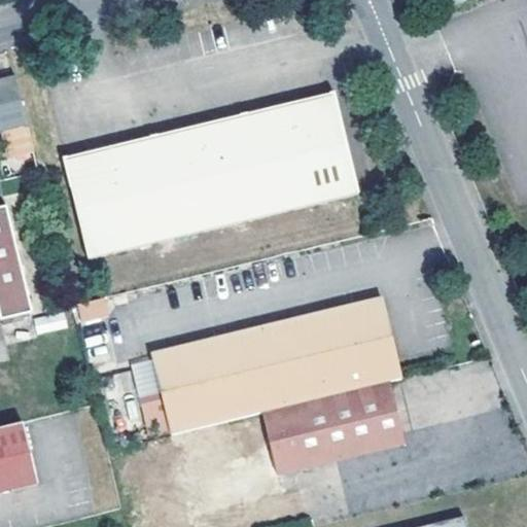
[(438,0),(443,8),(462,0),(438,0)]
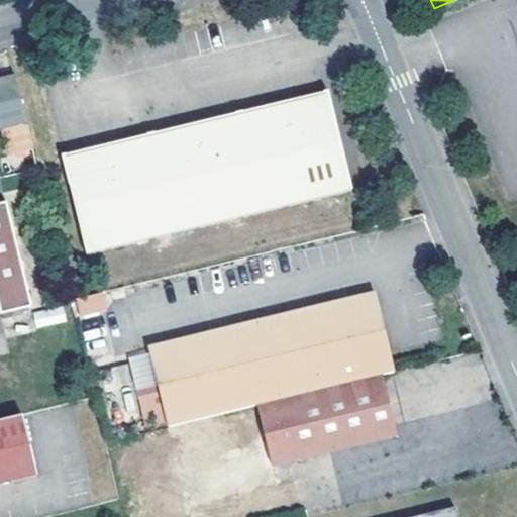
[(0,129),(24,123),(12,74),(0,77),(0,129)]
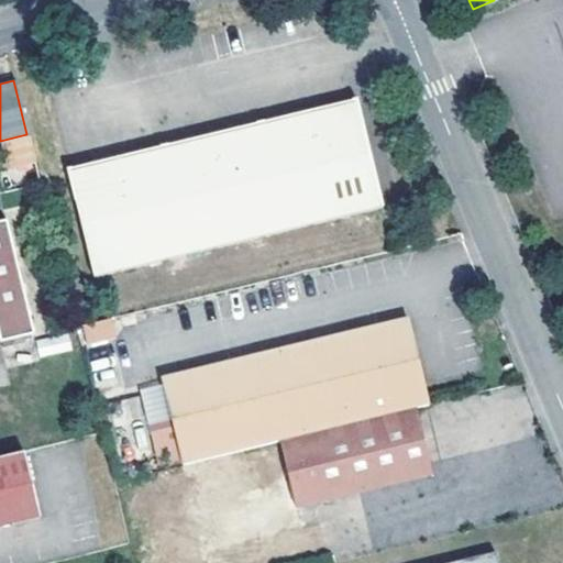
[(105,159),(66,169),(94,276),(256,234),(377,203),(351,98),(310,108),(277,116),(235,127),(192,138),(147,148),(105,159)]
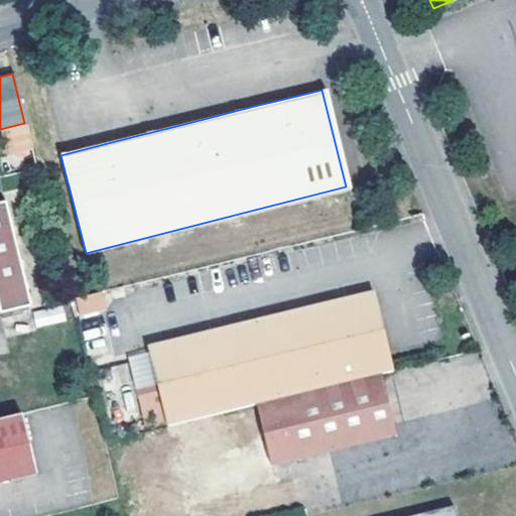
[(32,304),(4,202),(0,202),(0,304),(2,312),(32,304)]
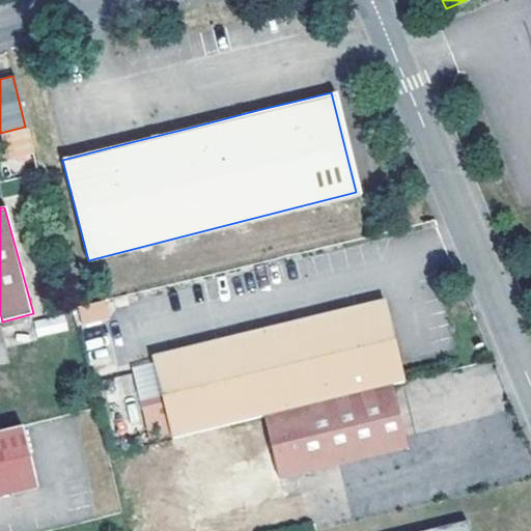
[(82,325),(110,316),(106,299),(77,307),(82,325)]
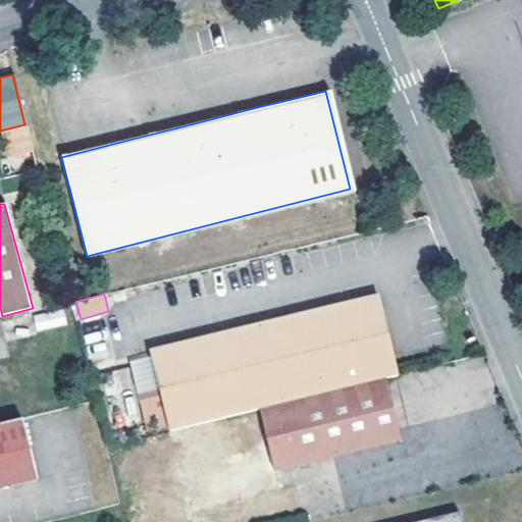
[(258,410),(386,380),(398,377),(379,298),(151,351),(169,430),(258,410)]
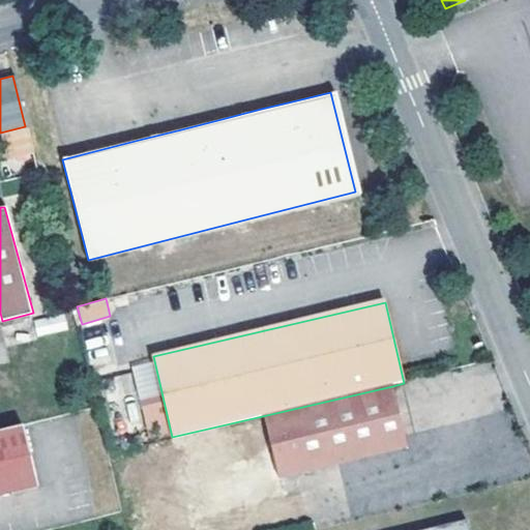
[(268,441),(192,460),(206,520),(244,510),(240,493),(278,484),(276,478),(407,448),(392,386),(262,416),(268,441)]
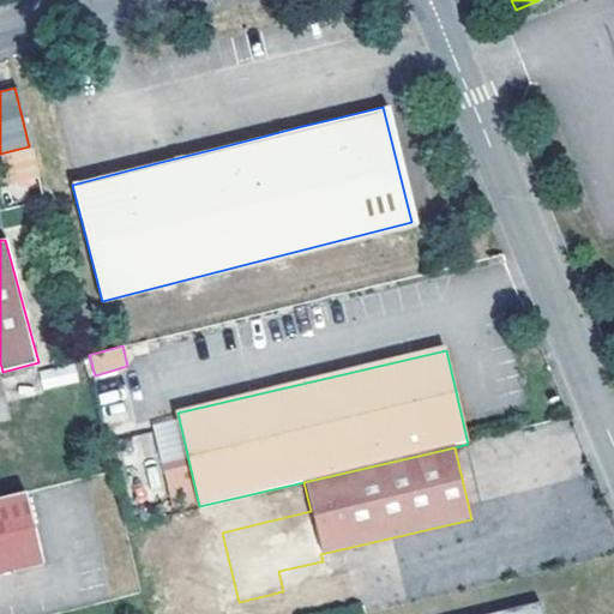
[(26,494),(0,500),(0,573),(43,564),(26,494)]
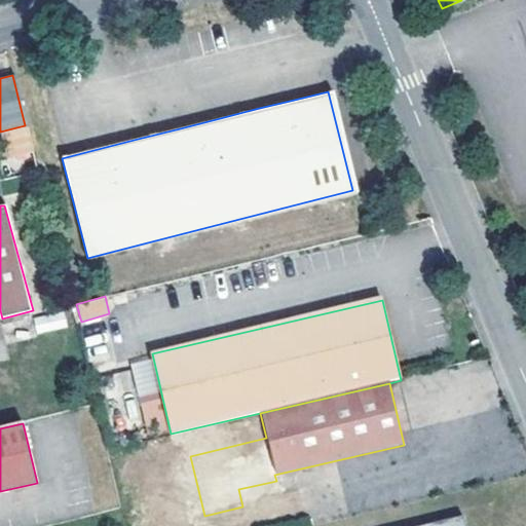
[(471,525),(468,515),(423,525),(471,525)]
